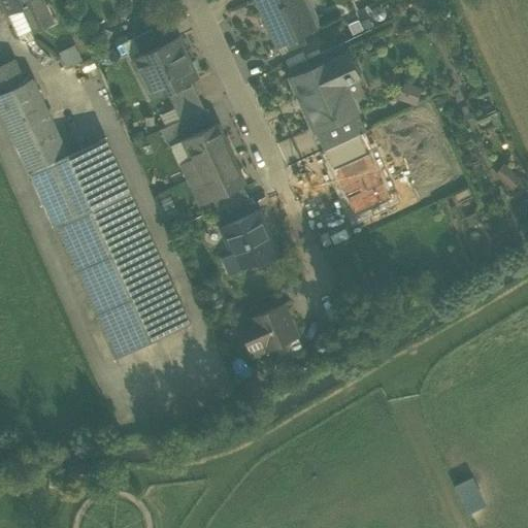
[(1,0),(7,12),(22,5),(32,0),(1,0)]
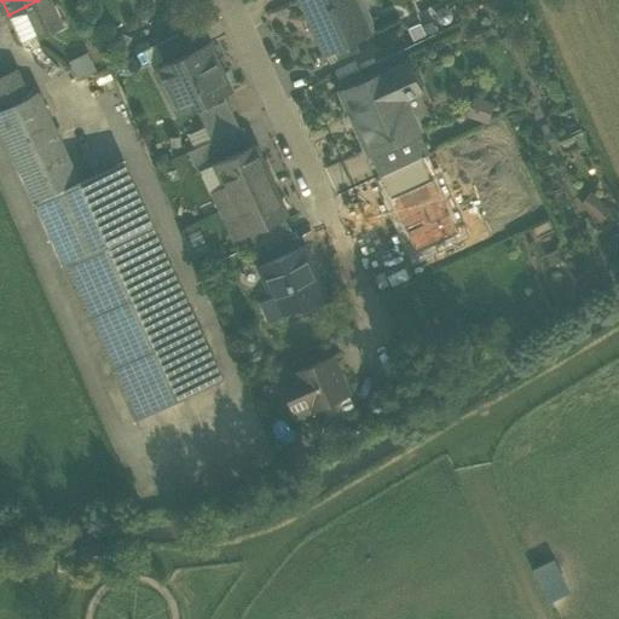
[(48,0),(38,0),(25,6),(38,34),(39,35),(61,24),(48,0)]
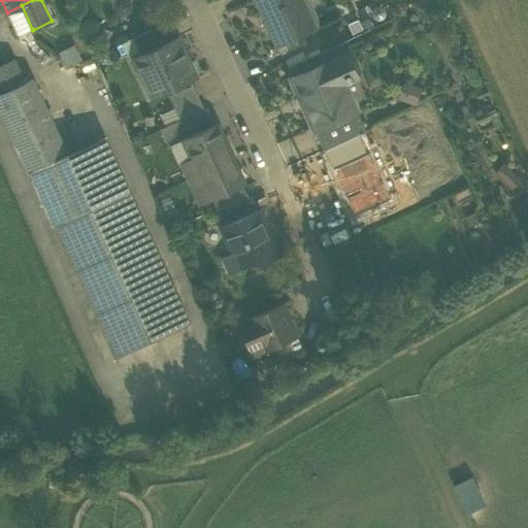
[(255,0),(276,46),(277,45),(295,38),(310,31),(296,0),(255,0)]
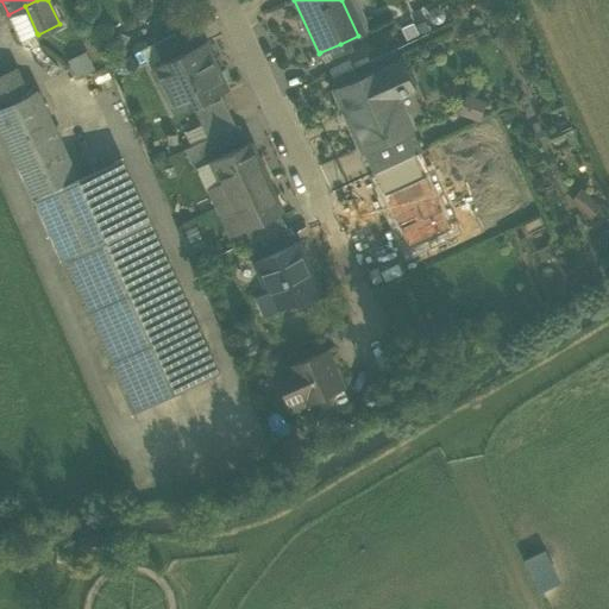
[(341,0),(358,36),(364,33),(349,0),(341,0)]
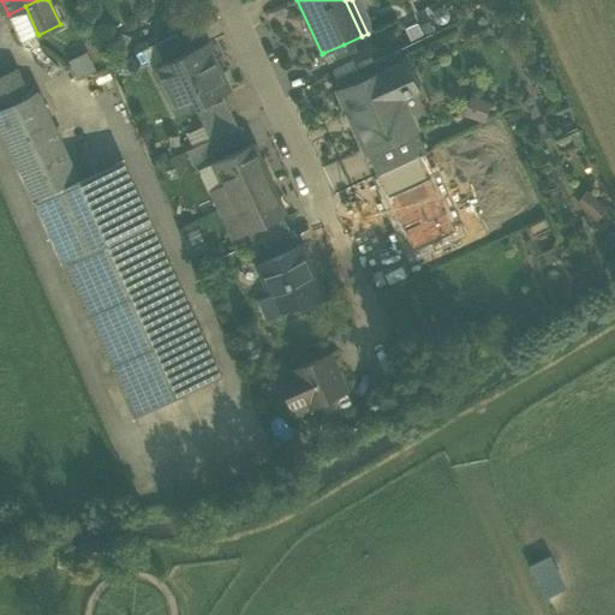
[(21,41),(37,34),(25,6),(9,15),(21,41)]
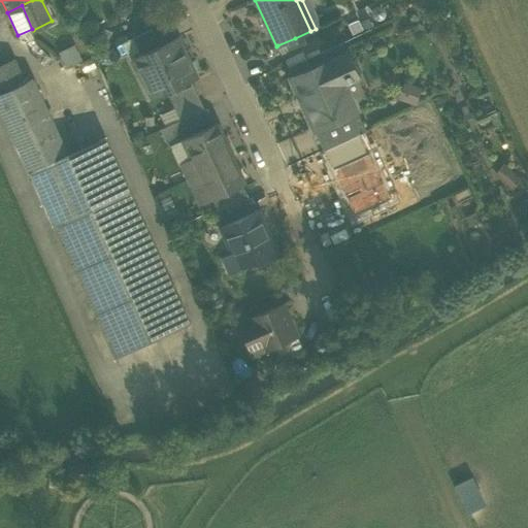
[(140,35),(147,52),(174,38),(167,23),(140,35)]
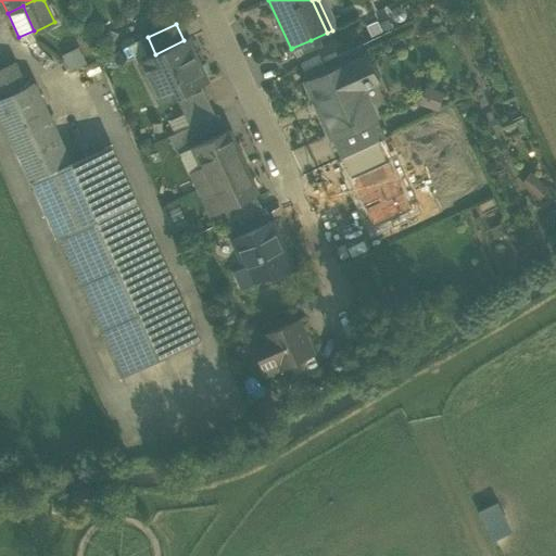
[(129,45),(137,63),(155,54),(148,37),(129,45)]
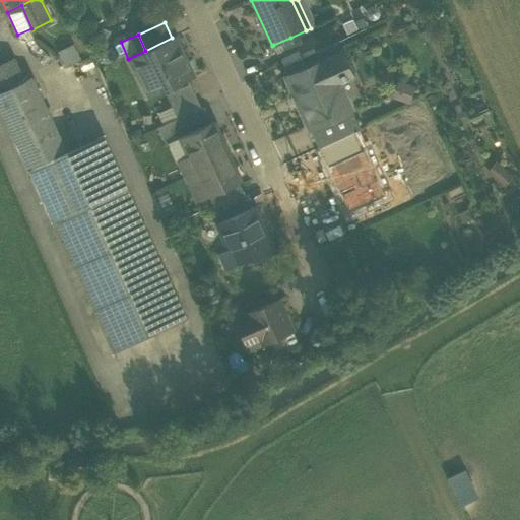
[(143,80),(151,95),(192,76),(174,37),(172,38),(145,51),(128,59),(140,82),(143,80)]
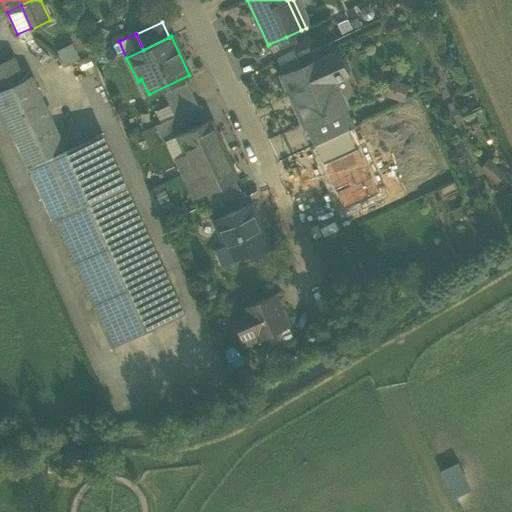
[(286,37),(269,44),(273,52),(290,44),(286,37)]
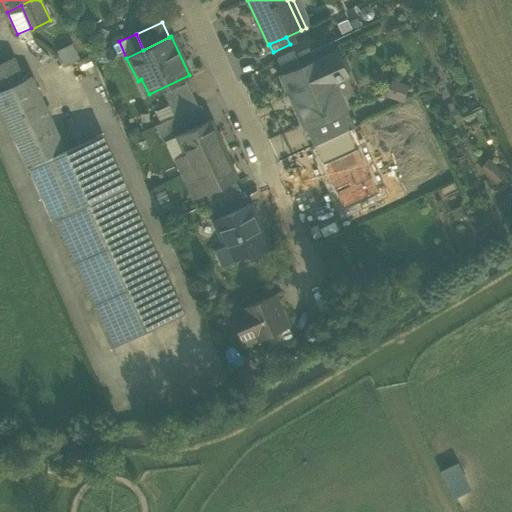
[(63,63),(77,57),(71,43),(57,49),(63,63)]
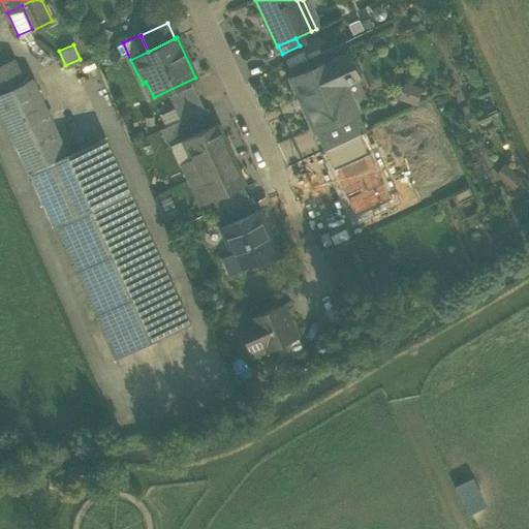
[(284,60),(288,67),(308,59),(304,51),(284,60)]
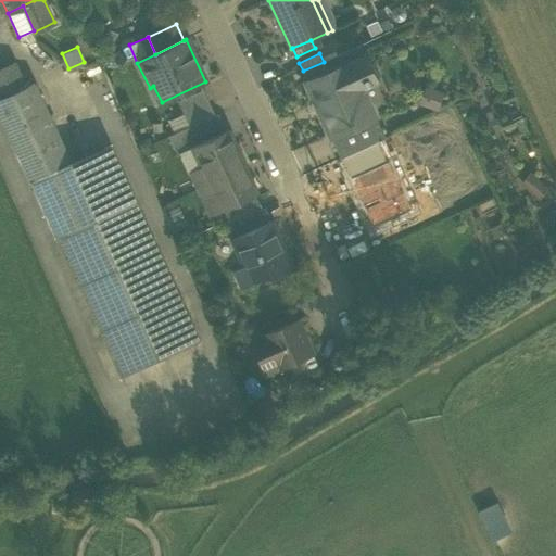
[(330,135),(374,115),(362,88),(377,80),(366,57),(329,74),(308,83),(306,84),(330,135)]
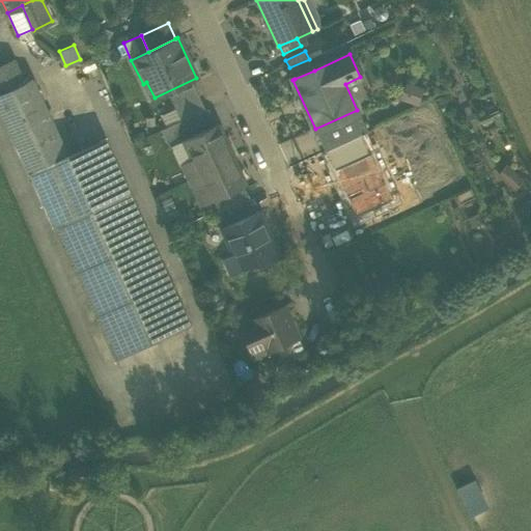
[(289,67),(295,79),(314,71),(309,59),(289,67)]
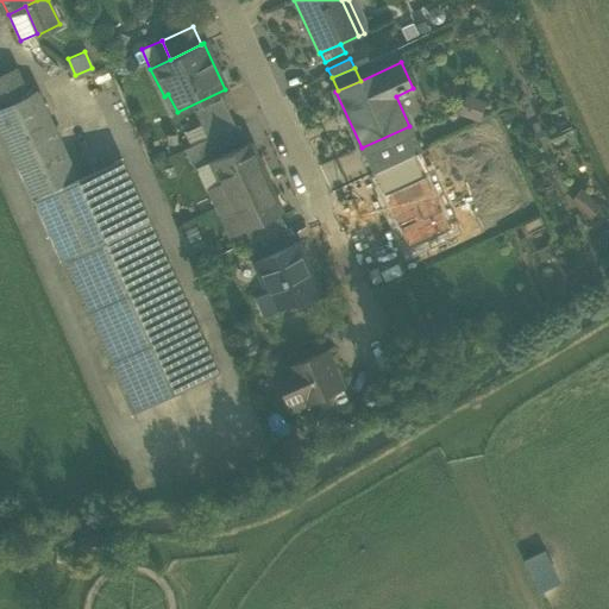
[(0,75),(0,104),(1,107),(27,95),(16,69),(0,75)]
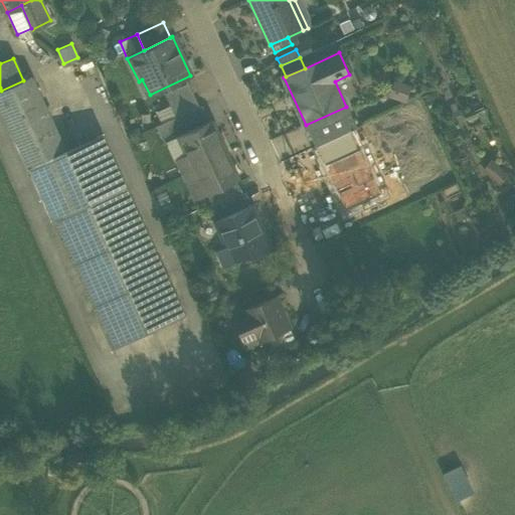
[(0,106),(28,167),(29,167),(65,151),(31,77),(23,80),(1,91),(0,91),(0,106)]
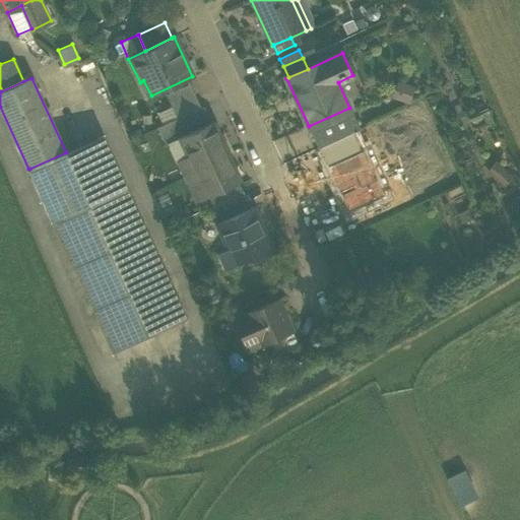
[(392,93),(407,101),(412,90),(397,82),(392,93)]
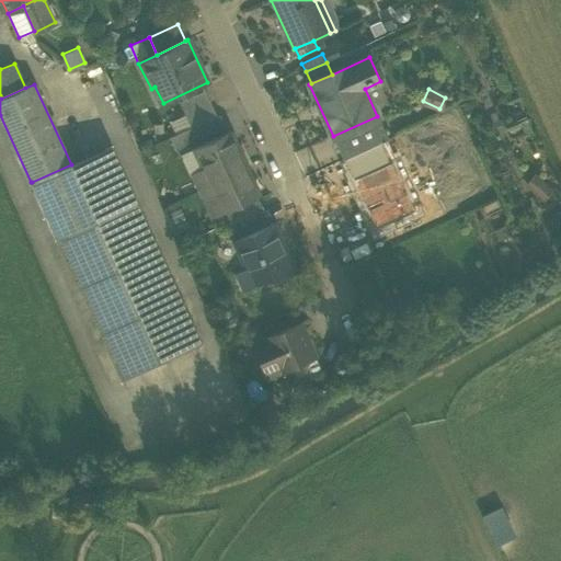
[(181,102),(186,114),(210,103),(205,91),(181,102)]
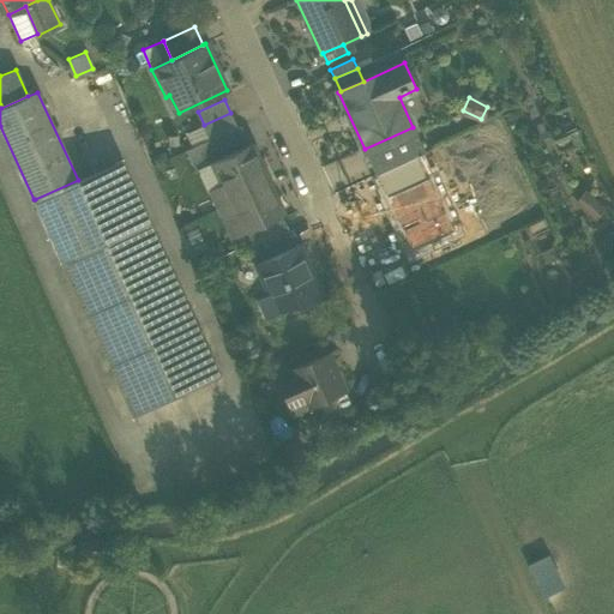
[(238,127),(230,113),(204,125),(210,139),(238,127)]
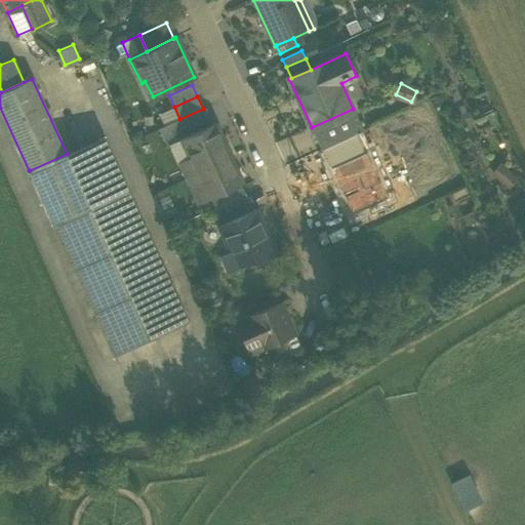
[(179,119),(174,107),(159,114),(164,126),(179,119)]
